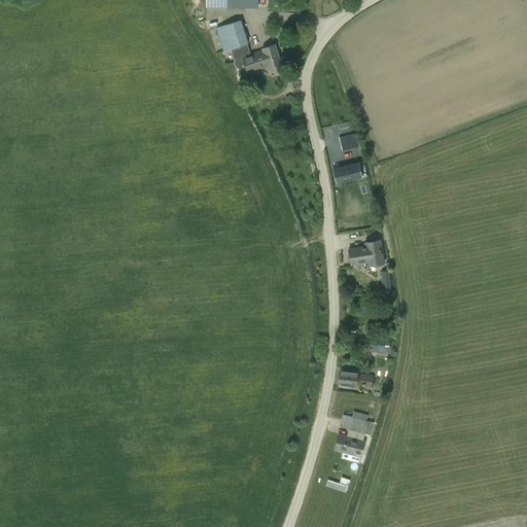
[(208,0),(208,8),(310,9),(309,0),(208,0)]
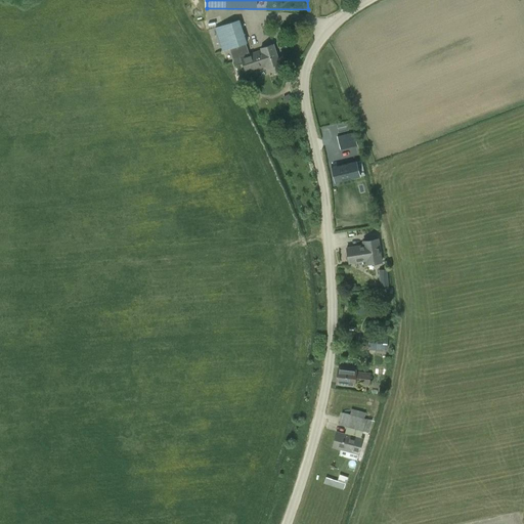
[(261,50),(249,53),(246,44),(247,43),(239,19),(214,28),(222,51),(229,49),(234,62),(242,60),(246,73),(266,66),(267,68),(280,63),(273,44),(261,48),(261,50)]
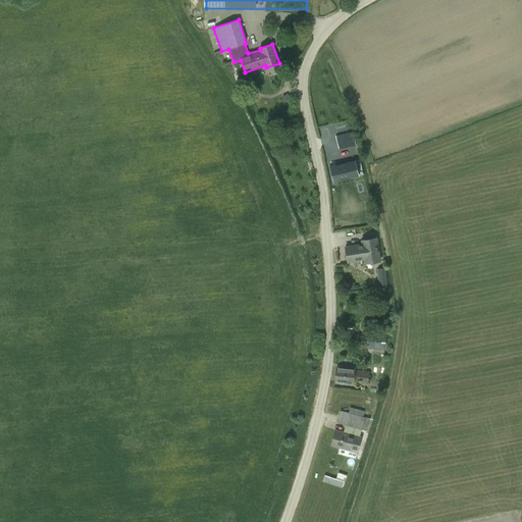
[(353,132),(335,136),(336,136),(340,148),(340,149),(356,145),(354,136),(353,133),(353,132)]
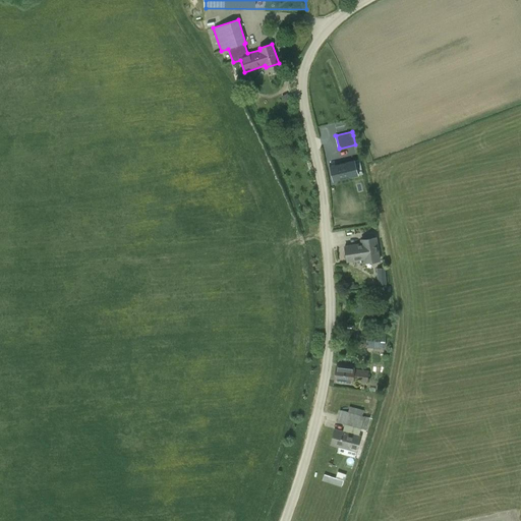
[(331,166),(329,166),(330,167),(334,181),(333,181),(333,182),(358,175),(355,175),(352,161),(355,161),(355,160),(336,165),(335,164),(331,165),(331,166)]
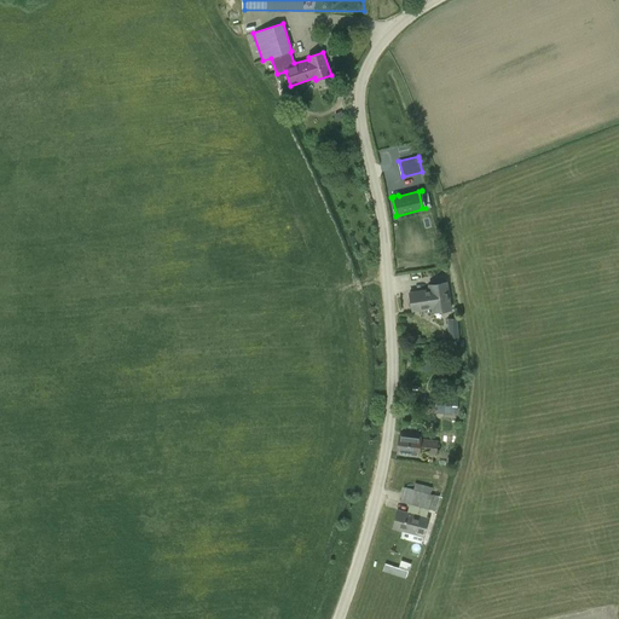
[(450,310),(446,283),(429,285),(429,290),(409,294),(412,311),(432,308),(433,313),(450,310)]
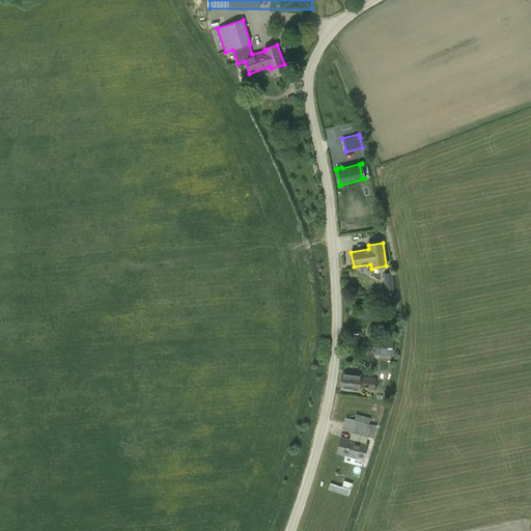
[(384,274),(386,290),(394,289),(392,273),(384,274)]
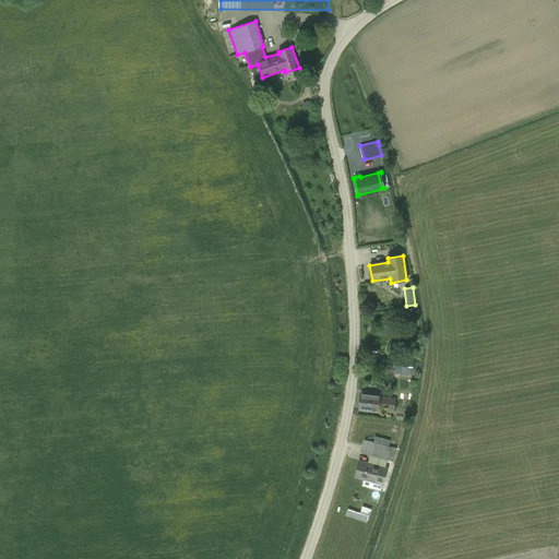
[(381,301),(370,304),(371,310),(382,308),(381,301)]
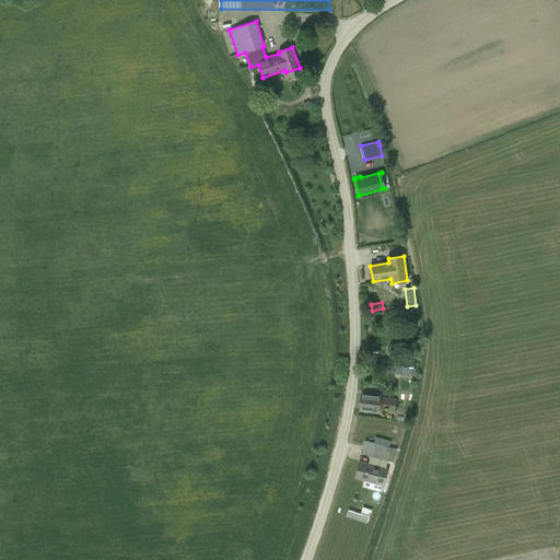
[(395,357),(393,373),(413,376),(415,359),(395,357)]
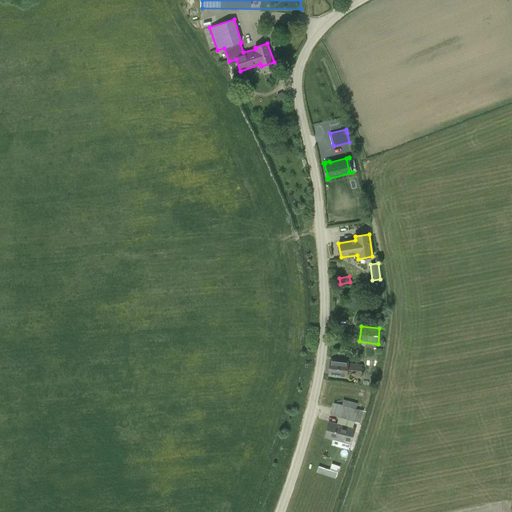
[(347,377),(347,374),(361,376),(362,365),(348,363),(348,362),(330,360),(328,375),(347,377)]
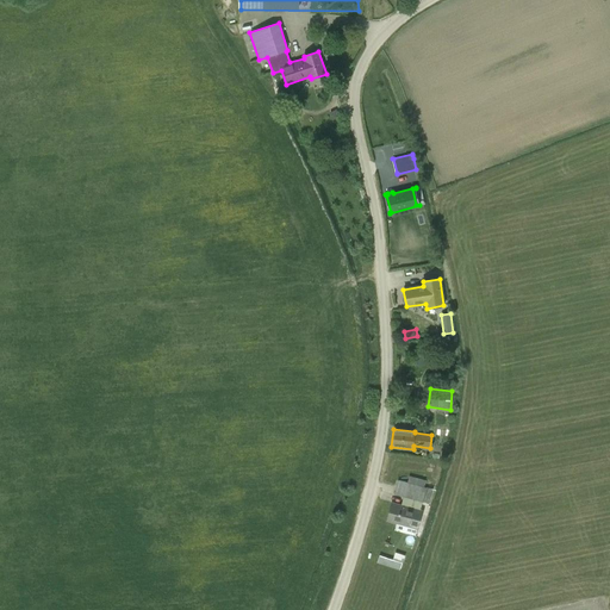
[(404,499),(396,497),(394,503),(392,503),(387,521),(397,523),(396,530),(416,535),(423,511),(421,510),(423,502),(430,504),(434,489),(398,480),(393,495),(404,497),(404,499)]
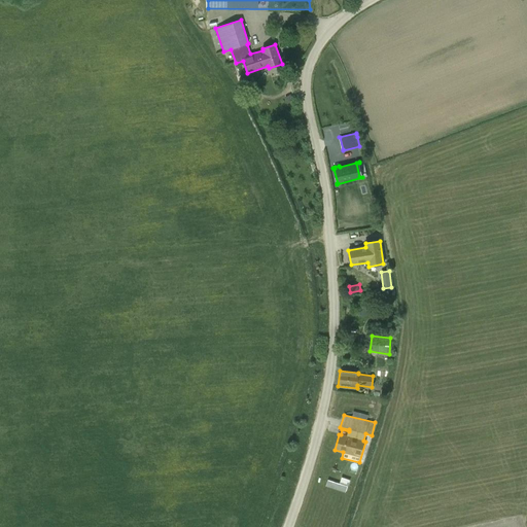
[(328,480),(326,486),(345,492),(347,486),(348,486),(350,480),(342,478),(340,484),(328,480)]
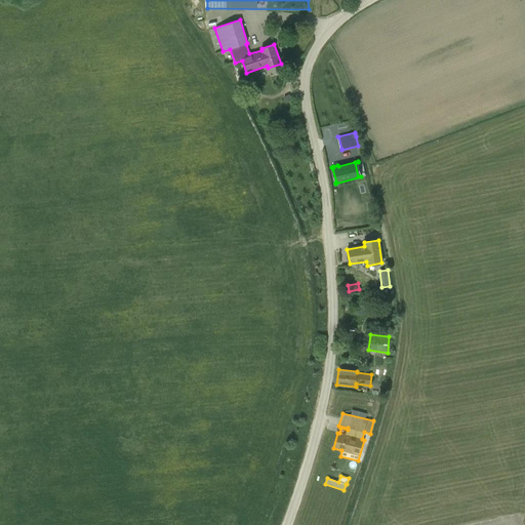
All buildings are outlined.
